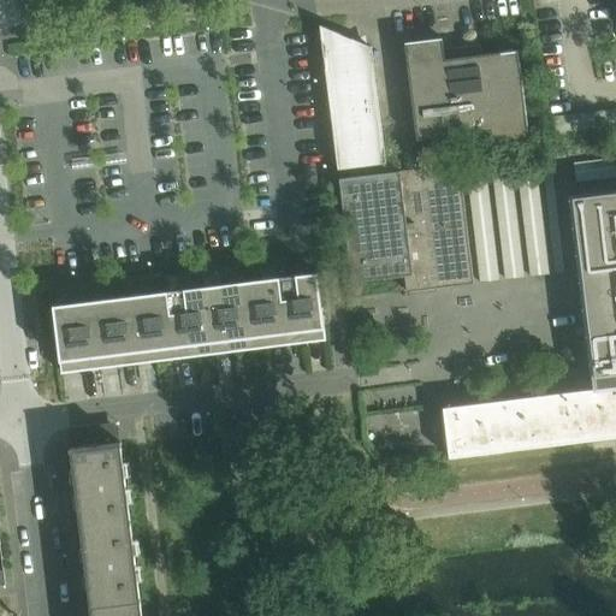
[(371,48),(357,42),(321,28),(321,27),(320,27),(338,170),(386,165),(372,48),(371,48)]
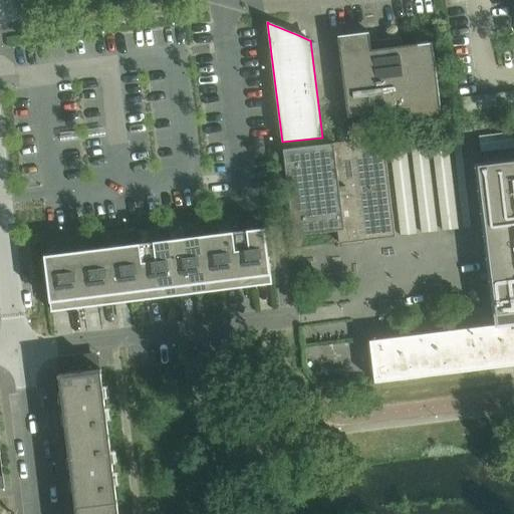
[(410,109),(411,120),(442,116),(433,42),(403,46),(402,38),(370,42),(369,32),(338,36),(338,37),(348,117),(410,109)]
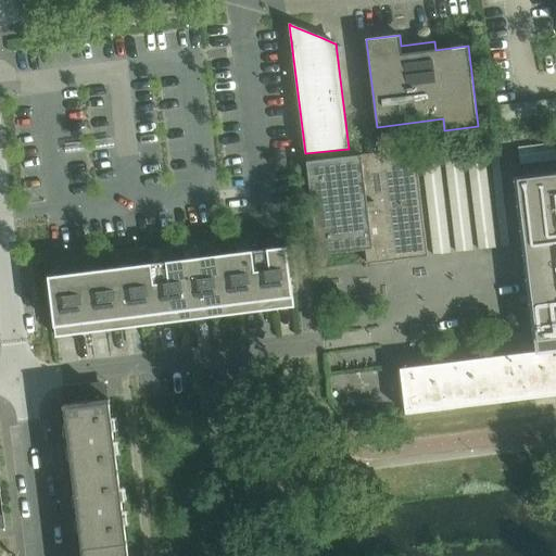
[(365,250),(367,264),(428,256),(415,148),(306,162),(318,255),(365,250)]
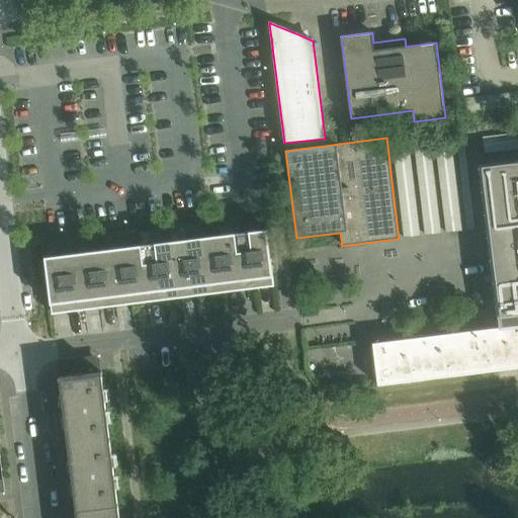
[(480,167),(479,167),(479,169),(480,169),(483,190),(482,190),(482,192),(483,192),(486,212),(485,213),(485,214),(486,214),(489,236),(487,236),(488,238),(489,238),(491,259),(490,259),(490,261),(492,260),(494,281),(493,282),(493,283),(494,283),(497,305),(496,305),(496,307),(497,307),(500,326),(498,326),(499,328),(372,343),(377,385),(517,367),(517,159),(480,164),(480,167)]
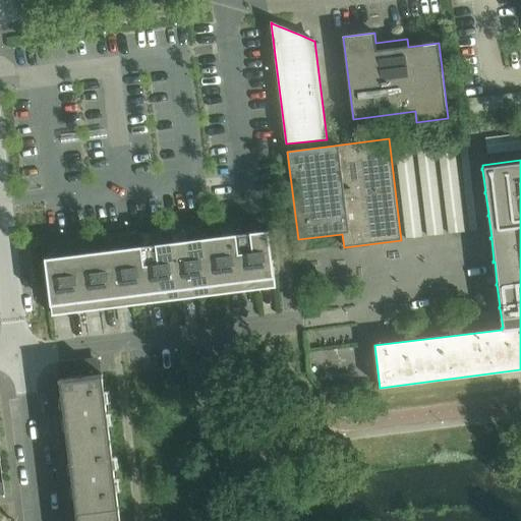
[(252,232),(259,289),(275,287),(274,278),(275,278),(269,230),(252,232)]
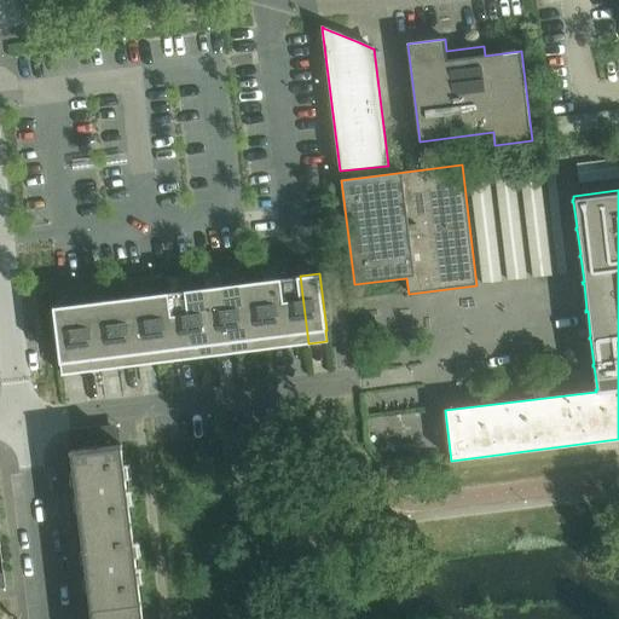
[(281,278),(289,346),(308,343),(300,276),(281,278)]
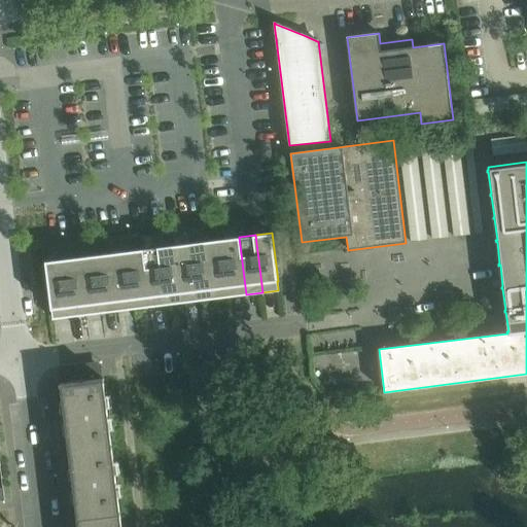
[(223,239),(231,296),(246,294),(239,237),(223,239)]
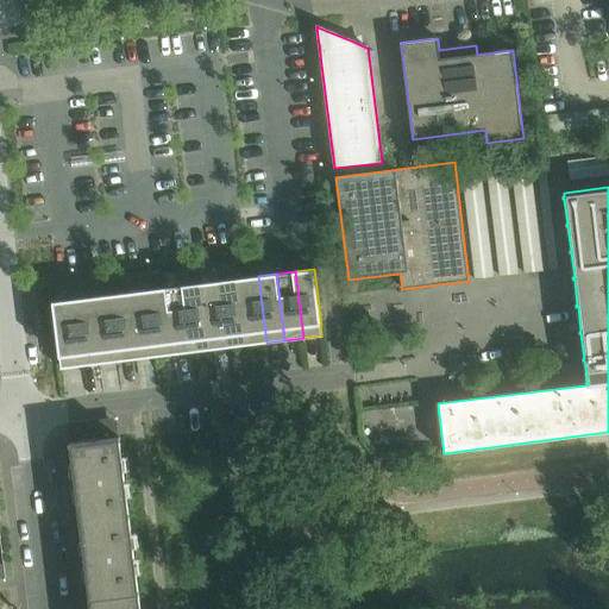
[(258,276),(239,278),(248,345),(267,343),(258,276)]
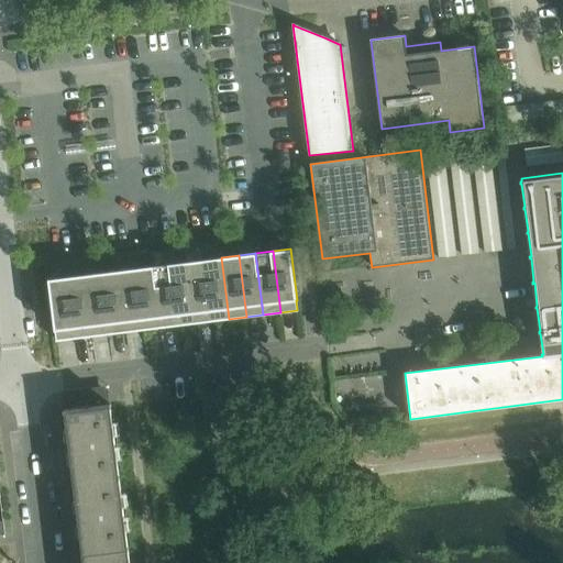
[(221,257),(203,260),(211,321),(229,319),(221,257)]
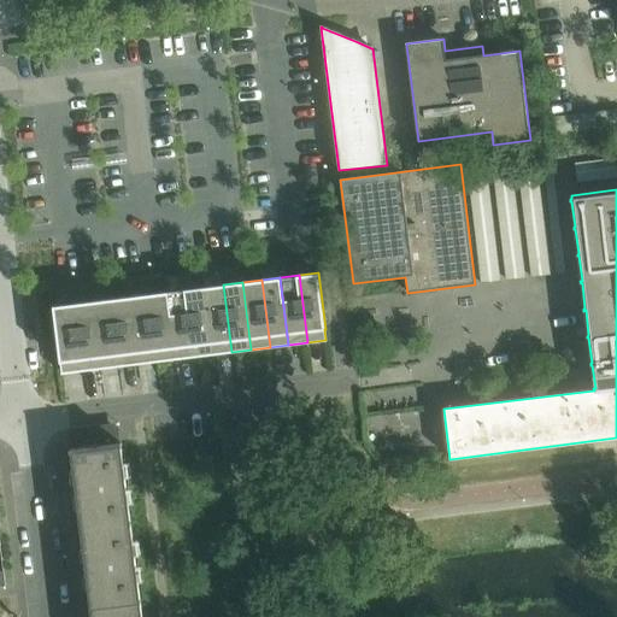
[(205,287),(213,354),(231,352),(223,285),(205,287)]
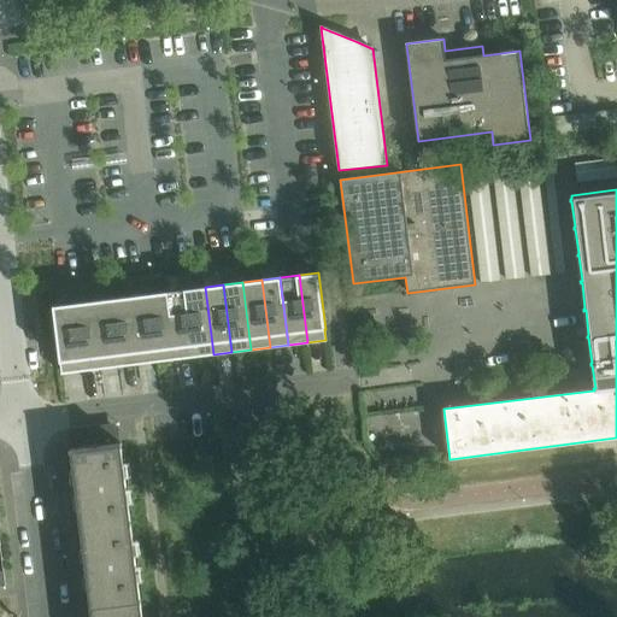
[(186,289),(194,357),(213,354),(205,287),(186,289)]
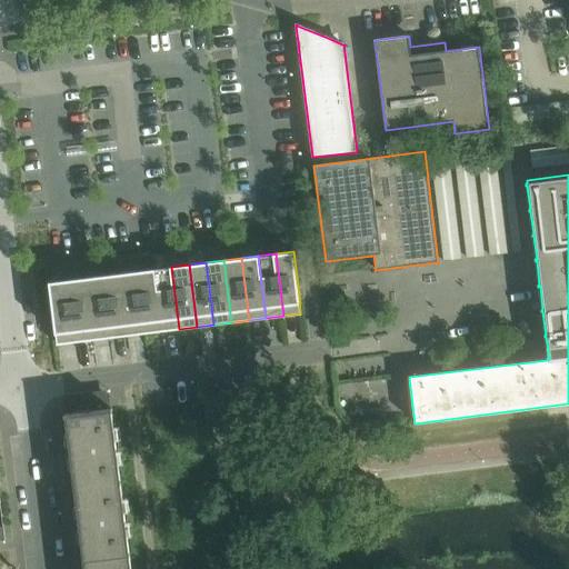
[(153,269),(161,331),(179,329),(171,267),(153,269)]
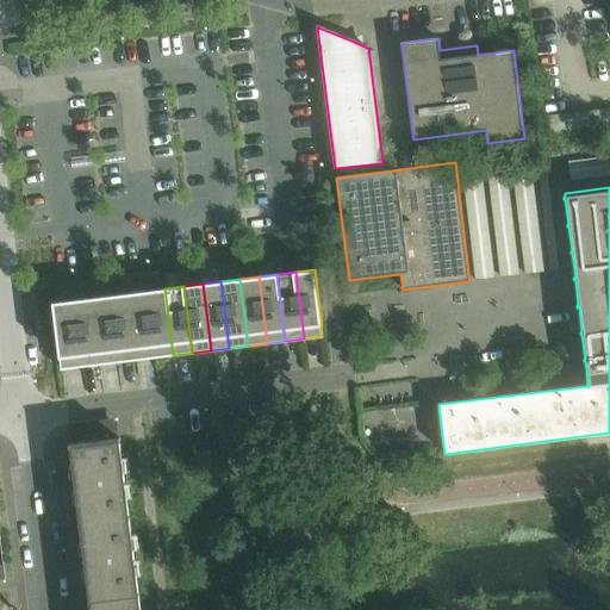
[(173,355),(165,288),(145,291),(155,358),(173,355)]
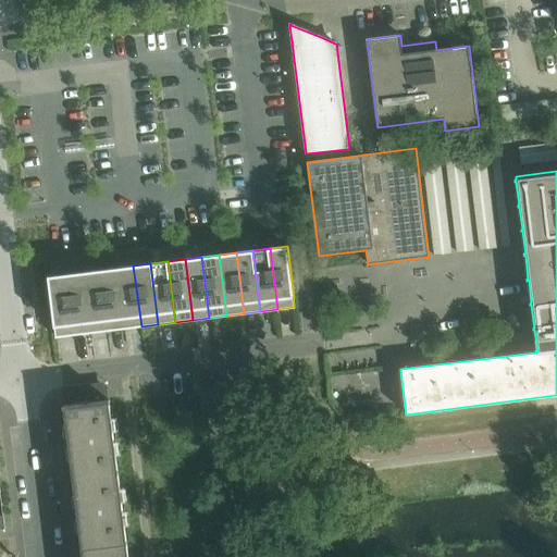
[(116,268),(124,329),(141,326),(133,265),(116,268)]
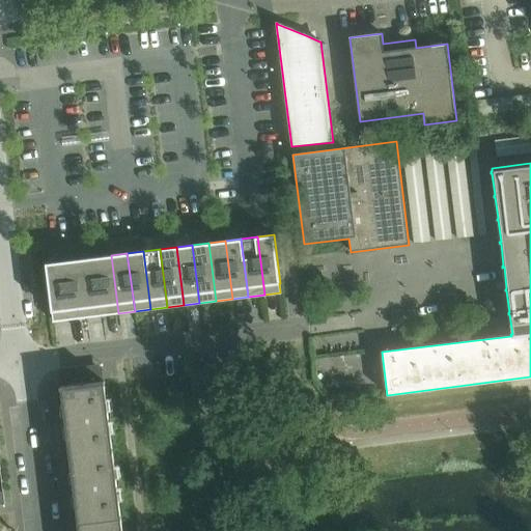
[(111,255),(94,257),(102,315),(118,313),(111,255)]
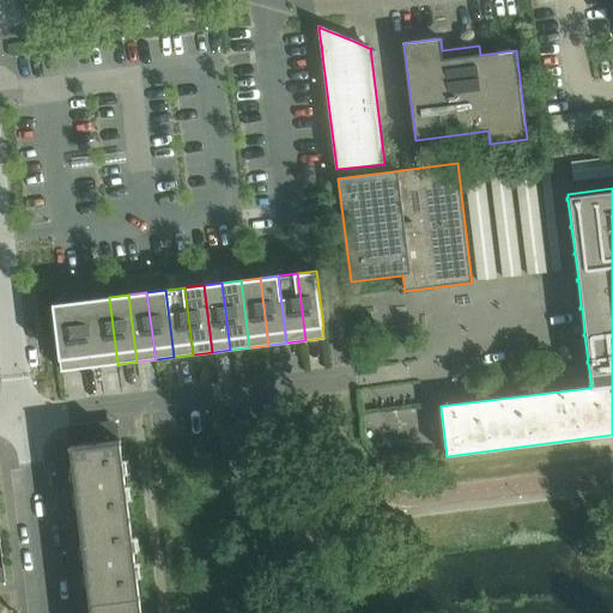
[(109,297),(90,299),(98,366),(117,364),(109,297)]
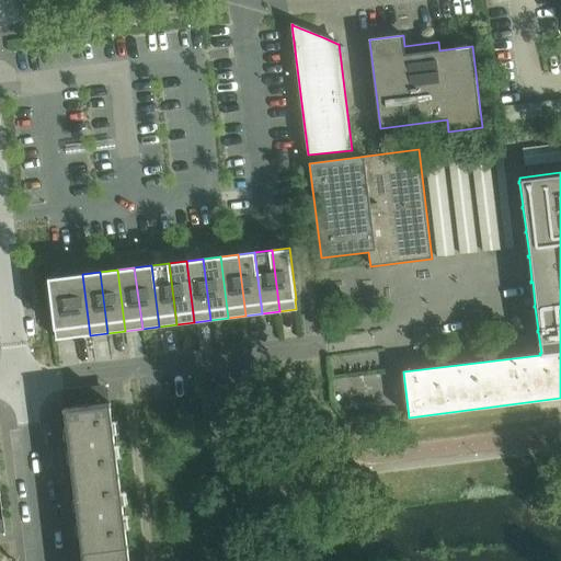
[(66,276),(73,338),(90,335),(82,274),(66,276)]
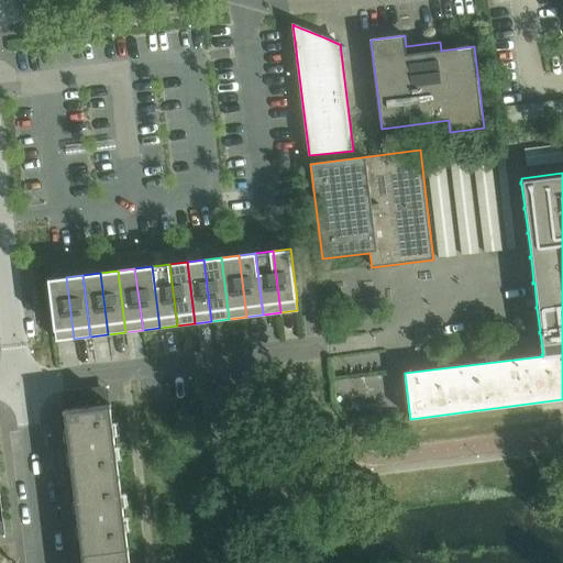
[(74,339),(66,277),(48,279),(55,330),(56,341),(74,339)]
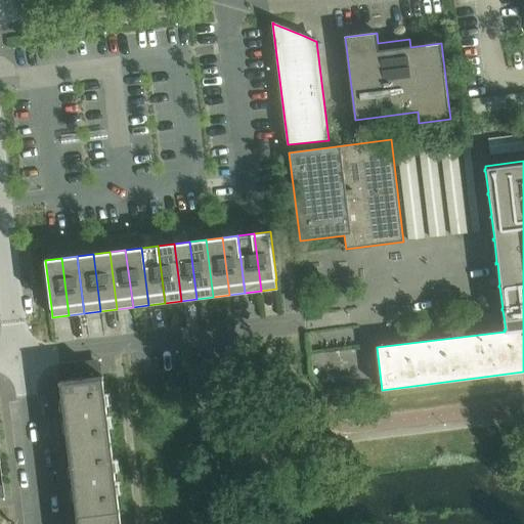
[(69,448),(69,449),(112,444),(102,377),(102,375),(101,375),(100,367),(100,366),(95,364),(90,363),(85,363),(80,363),(75,364),(70,366),(64,368),(59,372),(60,373),(61,380),(60,380),(60,382),(60,384),(63,410),(62,410),(64,422),(66,422),(69,448)]
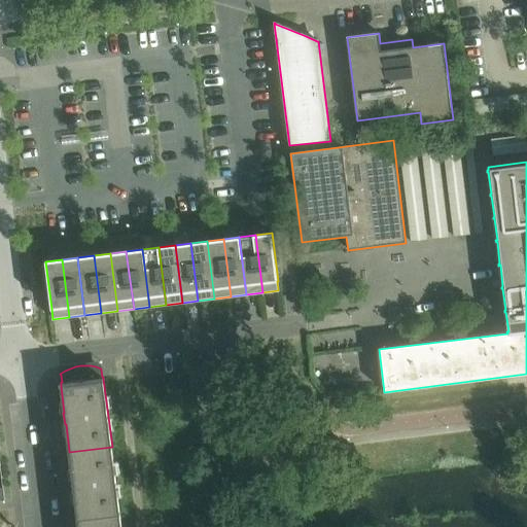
[(77,518),(77,519),(120,514),(112,447),(69,452),(69,453),(73,480),(71,480),(73,491),(74,491),(77,518)]
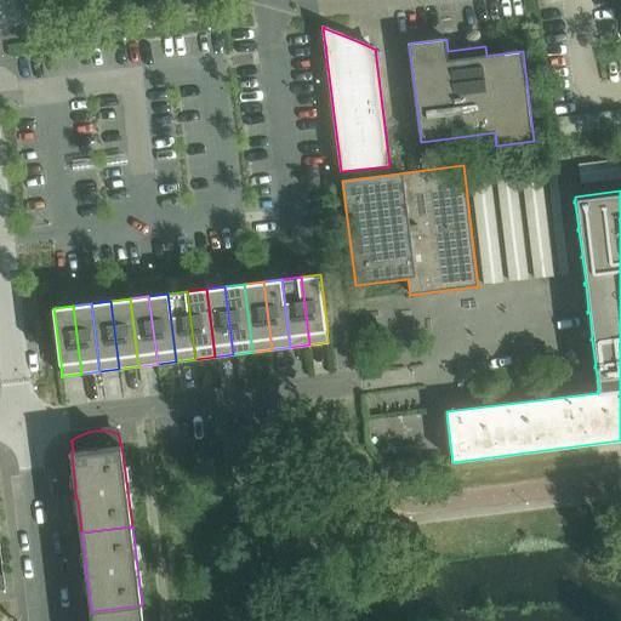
[(143,620),(142,605),(91,611),(91,613),(92,620),(143,620)]
